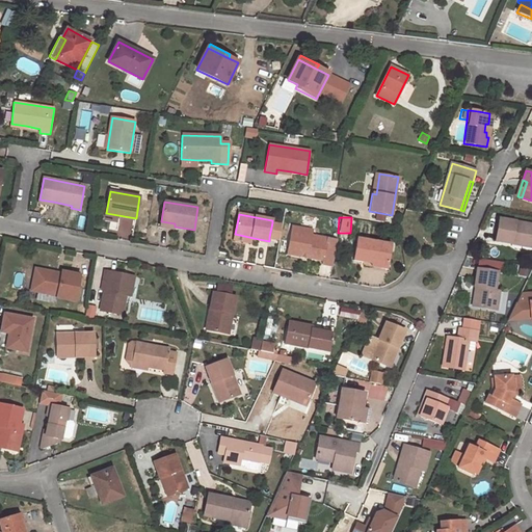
[(495,242),(511,244),(512,241),(531,243),(531,223),(498,218),(495,242)]
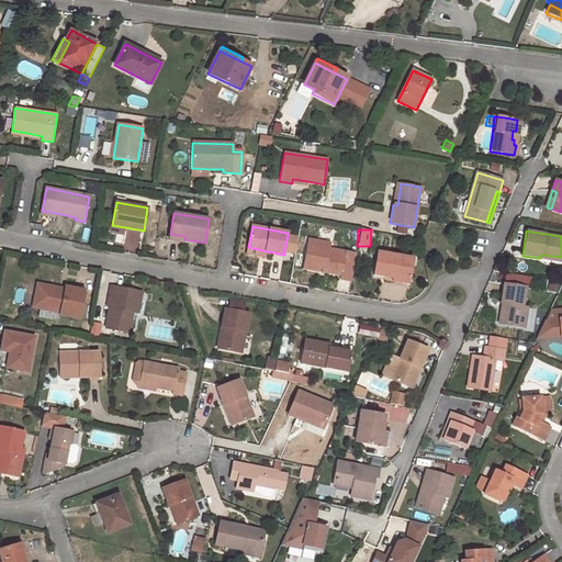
[(288,235),(284,250),(296,253),(299,237),(288,235)]
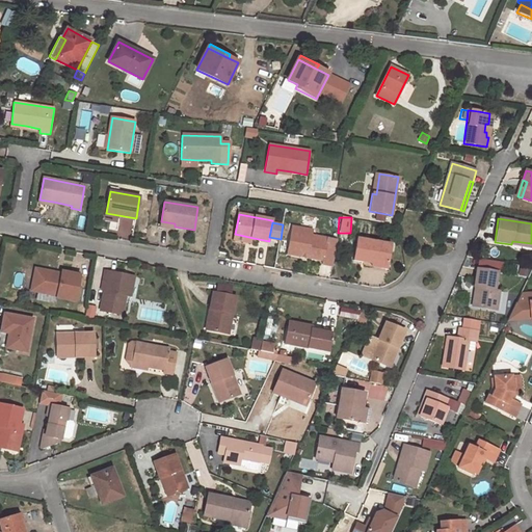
[(333,264),(338,240),(312,235),(312,234),(303,233),(304,228),(293,225),(290,240),(292,241),(294,244),(292,253),(301,255),(302,251),(308,253),(307,256),(323,259),(323,262),(333,264)]
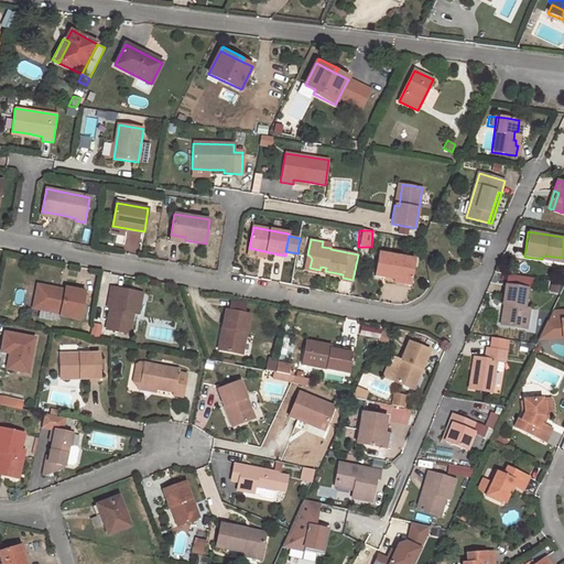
[(394,275),(411,279),(414,263),(414,260),(379,253),(375,275),(394,279),(394,275)]
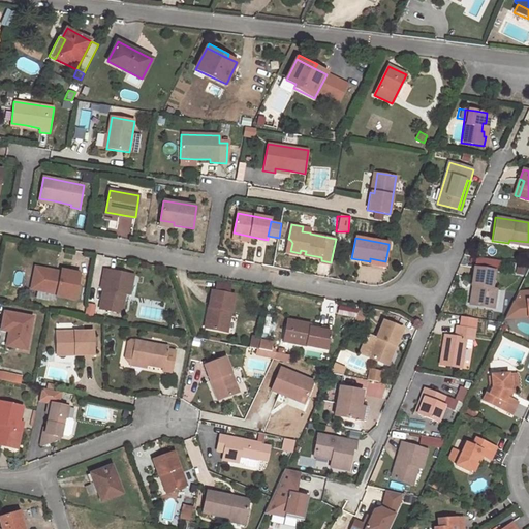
[(477,286),(474,305),(493,309),(496,289),(493,288),(495,270),(474,267),(471,286),(472,286),(477,286)]
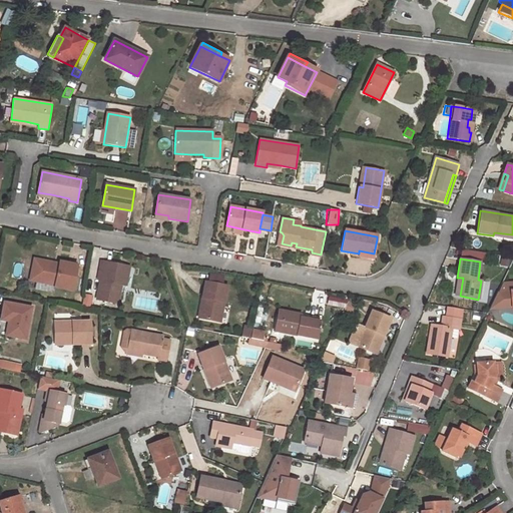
[(38,282),(42,261),(35,260),(31,280),(38,282)]
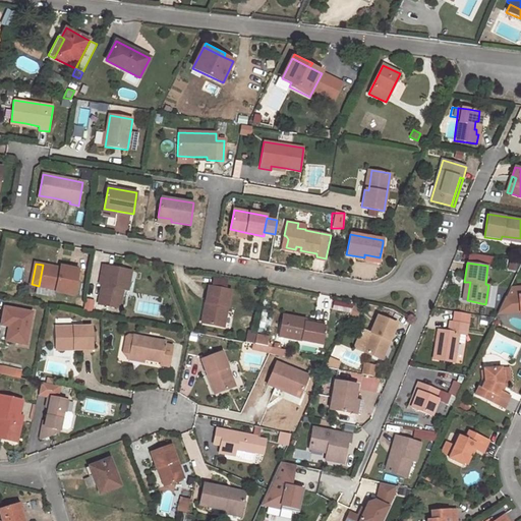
[(57,267),(43,265),(39,286),(57,289),(57,291),(75,295),(80,269),(62,265),(61,270),(57,269),(57,267)]
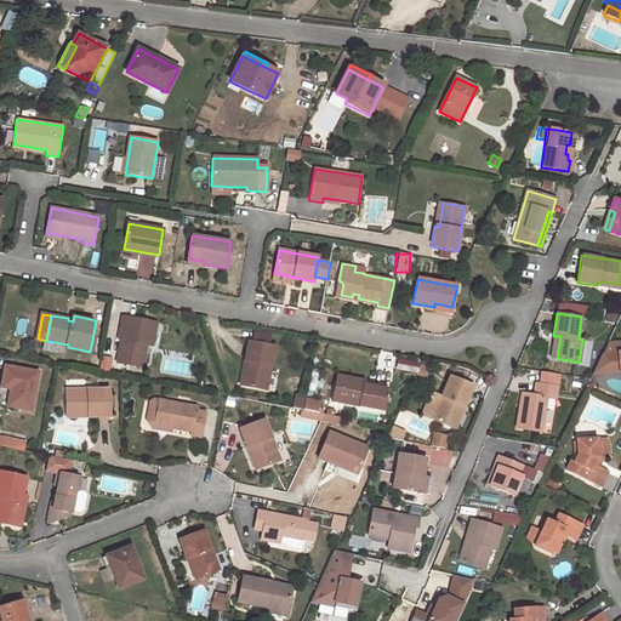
[(151,332),(157,334),(159,323),(127,317),(119,364),(144,368),(149,345),(151,332)]
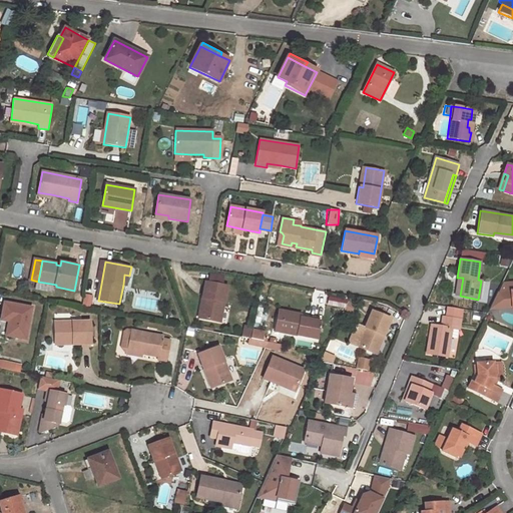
[(502,287),(512,287),(512,286),(512,278),(507,279),(502,287)]
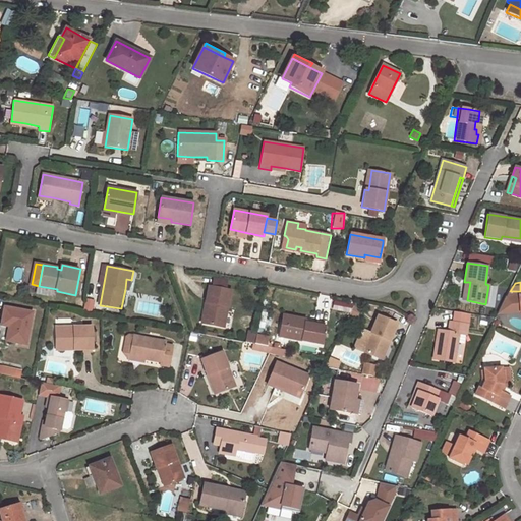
[(210,286),(207,301),(211,302),(207,323),(225,326),(231,290),(210,286)]
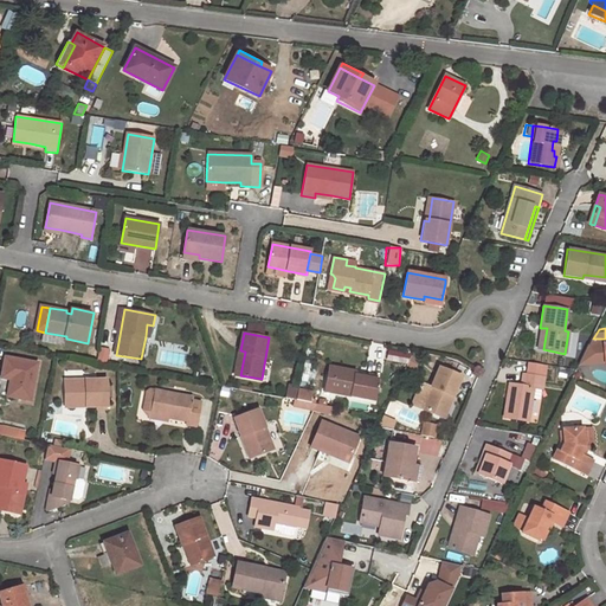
[(605,358),(605,342),(605,339),(593,339),(584,360),(605,358)]
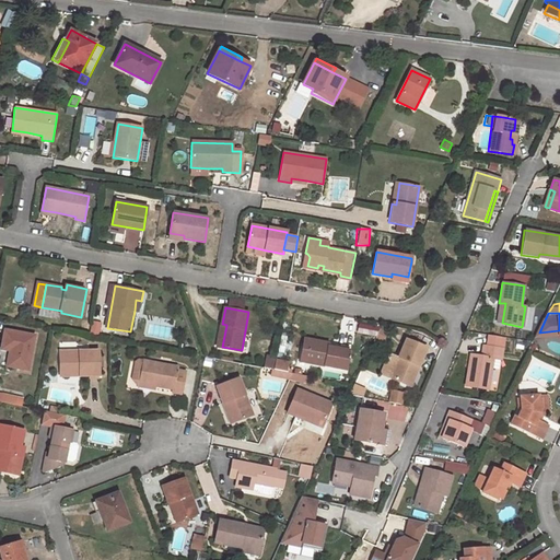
[(357,324),(356,335),(384,339),(385,328),(357,324)]
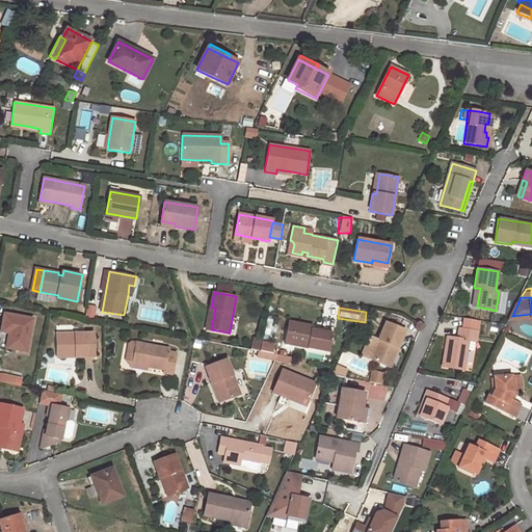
[(1,327),(9,333),(6,348),(26,351),(33,319),(4,314),(1,327)]
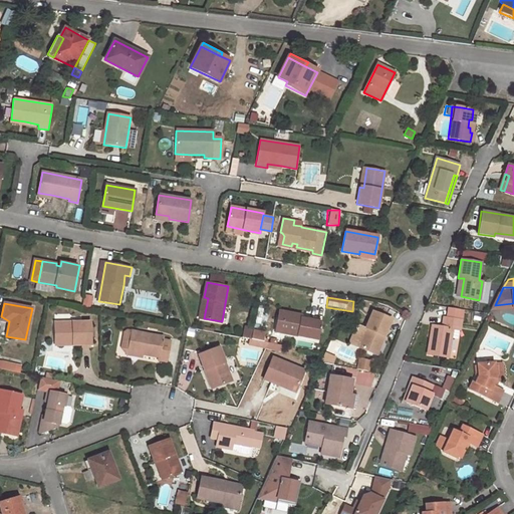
[(449,307),(448,317),(461,319),(462,309),(449,307)]
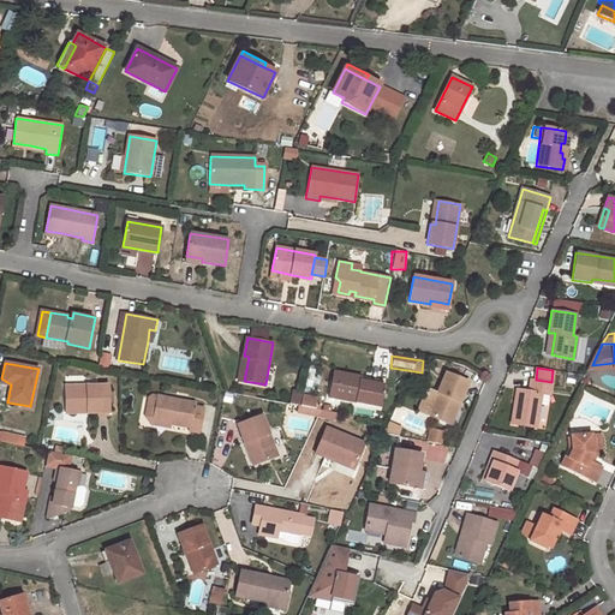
[(339,387),(334,387),(332,398),(382,406),(386,384),(358,380),(358,376),(341,374),(339,387)]
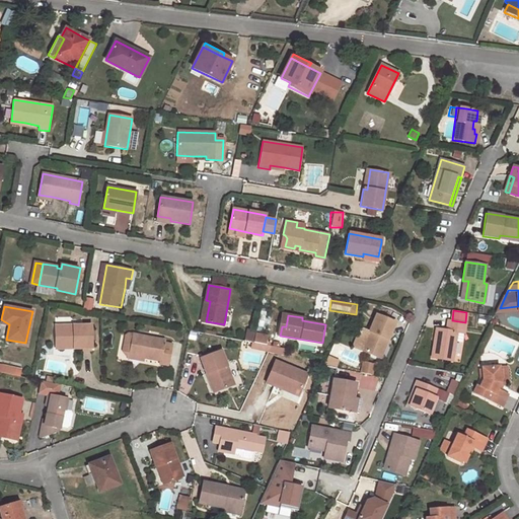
[(384,342),(387,343),(395,323),(377,315),(362,351),(377,357),(384,342)]
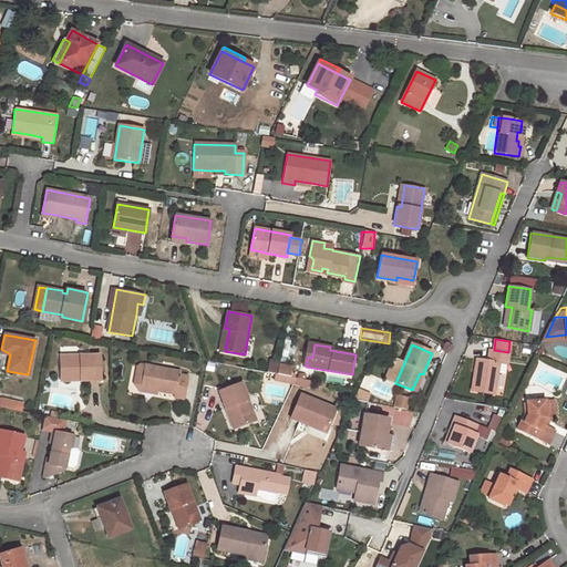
[(494,394),(500,363),(507,364),(509,352),(508,352),(494,350),(490,349),(487,361),(478,360),(476,373),(474,373),(472,391),(494,394)]
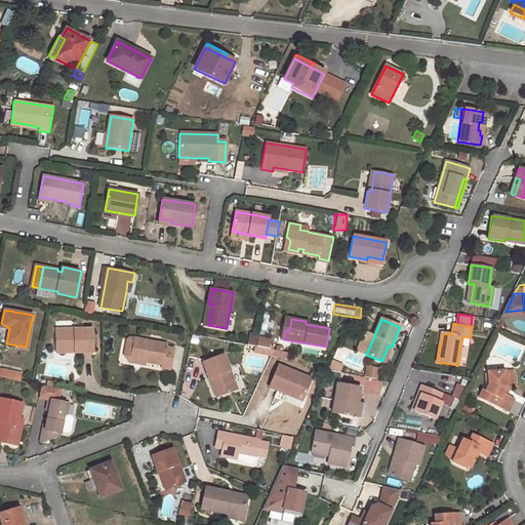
[(56,329),(56,349),(75,348),(76,353),(93,353),(93,328),(56,329)]
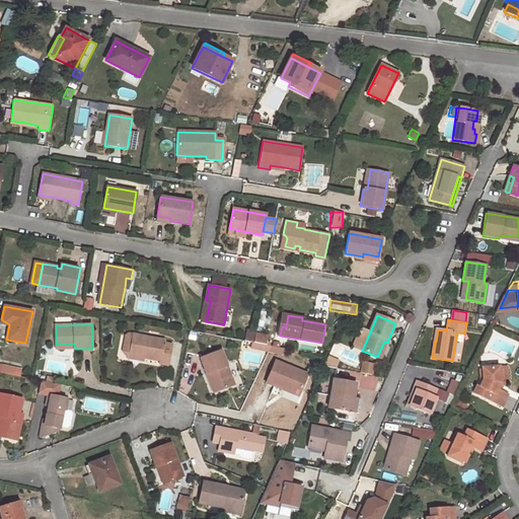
[(254,344),(256,332),(248,331),(246,343),(252,344),(254,344)]
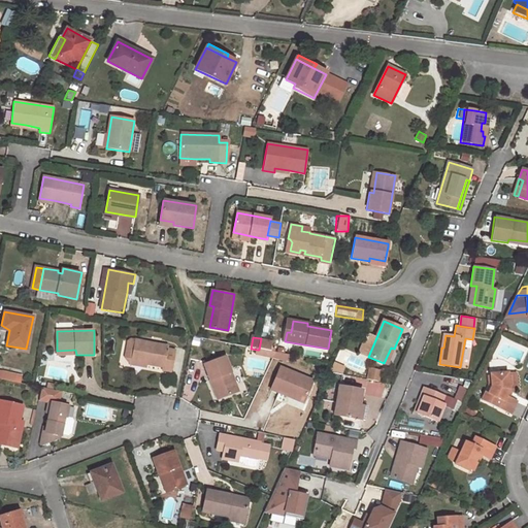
[(261,339),(259,350),(267,352),(271,352),(273,342),(261,339)]
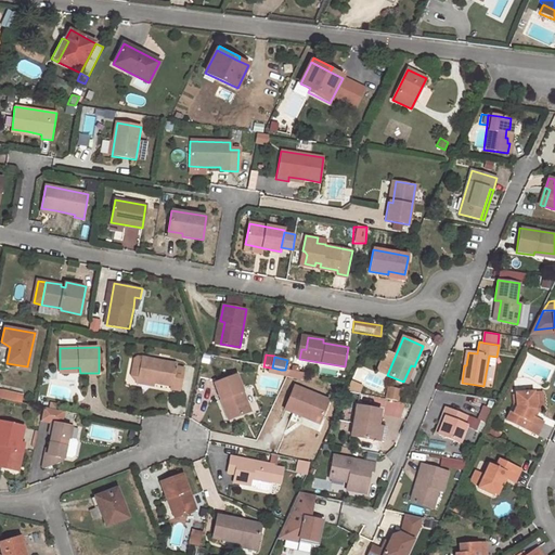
[(155,381),(155,384),(171,387),(171,390),(180,391),(184,370),(177,368),(177,364),(143,358),(141,369),(139,377),(155,381)]
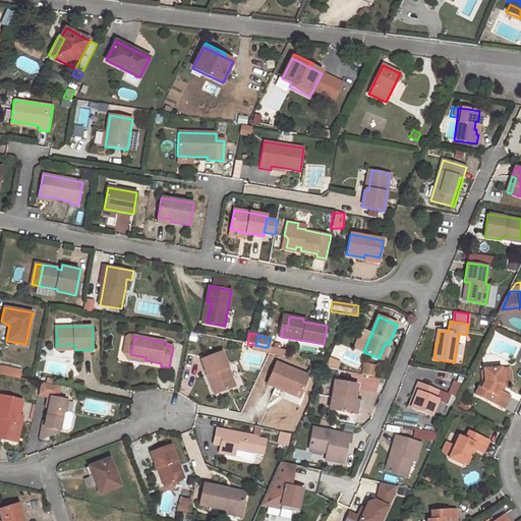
[(386,343),(379,358),(383,359),(389,344),(386,343)]
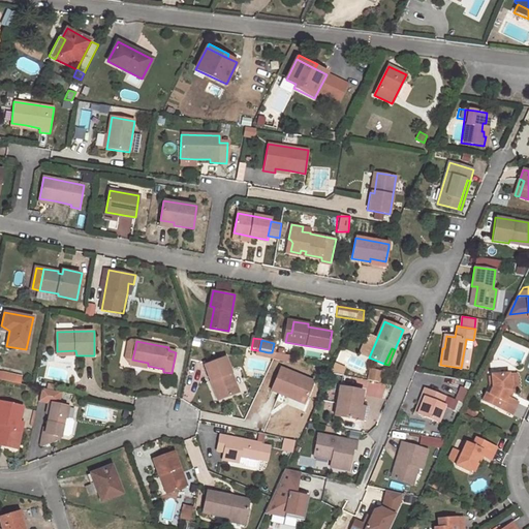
[(147,370),(148,366),(148,363),(132,360),(134,351),(126,349),(125,360),(132,367),(147,370)]
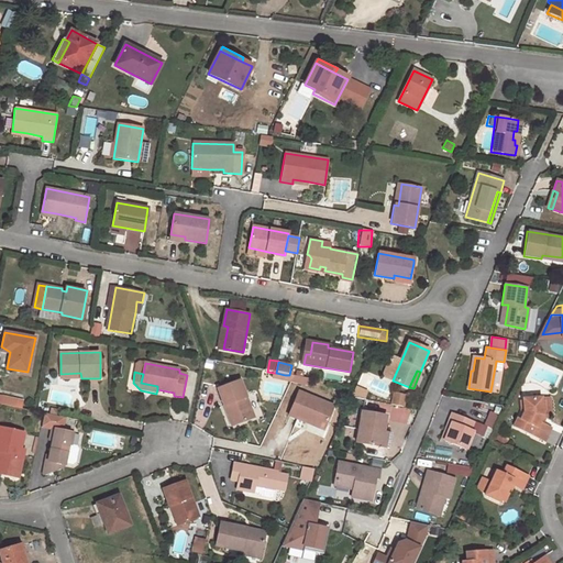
[(276,373),(274,373),(273,379),(284,382),(285,375),(276,373)]
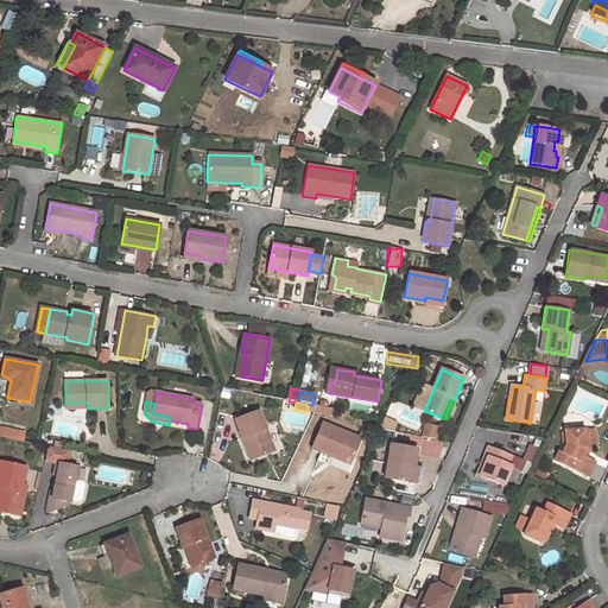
[(233,420),(240,438),(246,437),(255,460),(274,451),(258,411),(233,420)]
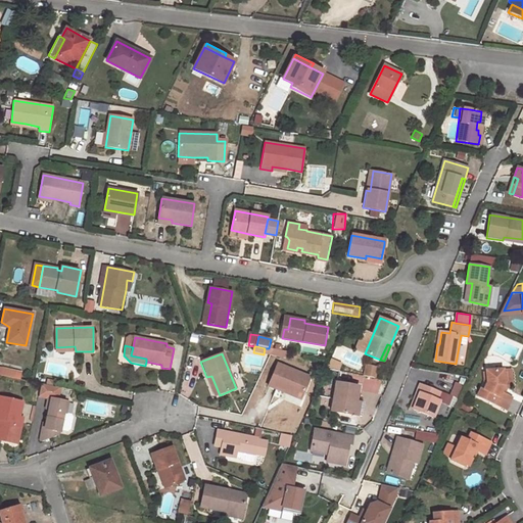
[(277,365),(268,386),(287,395),(288,393),(300,398),(310,380),(277,365)]
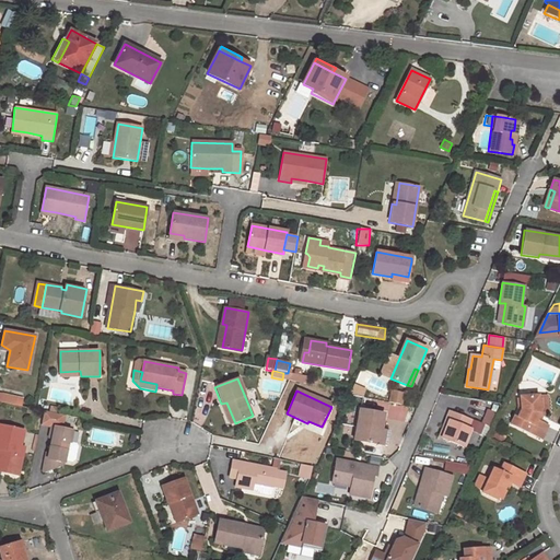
[(401,405),(404,393),(389,391),(387,403),(401,405)]
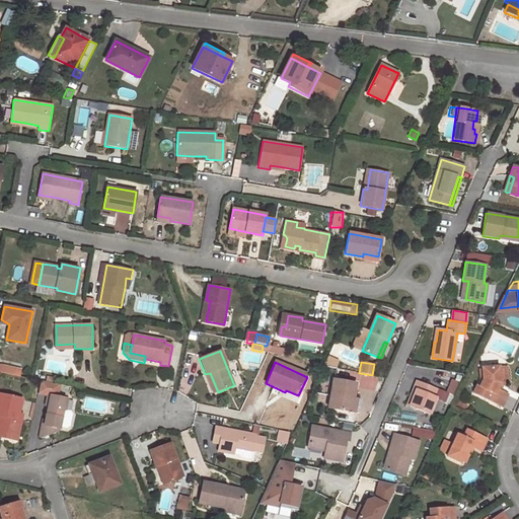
[(0,363),(0,372),(14,375),(16,367),(0,363)]
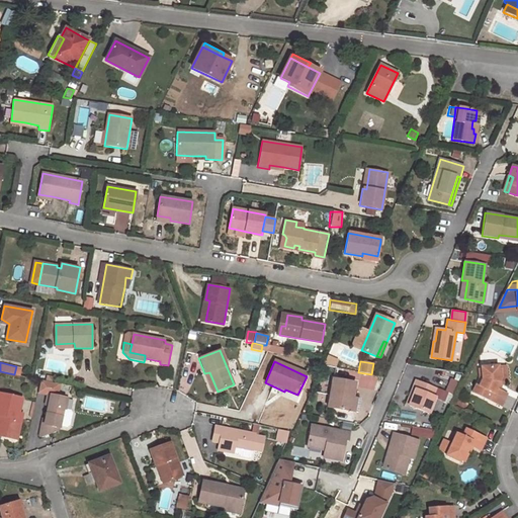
[(475,390),(503,403),(509,391),(501,387),(498,385),(501,379),(504,381),(508,379),(507,363),(500,364),(500,363),(483,364),(484,376),(481,383),(478,381),(475,390)]
